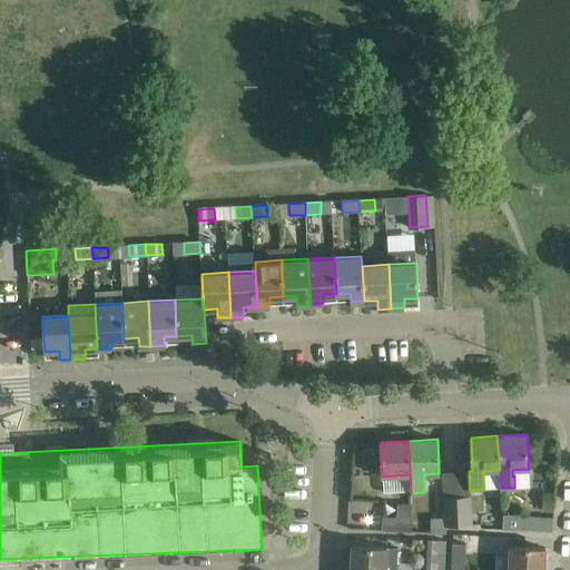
[(469,497),(455,498),(458,524),(471,523),(469,497)]
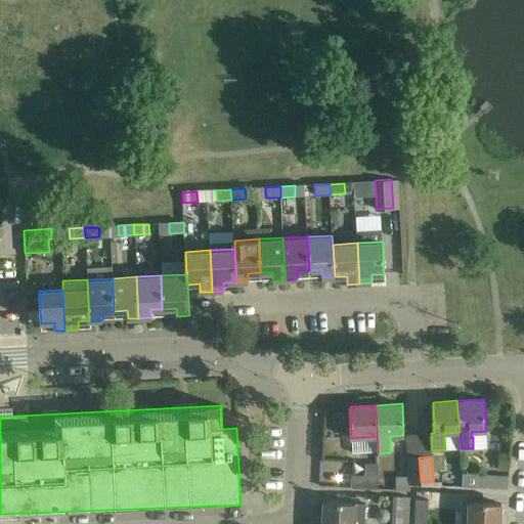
[(421,482),(419,457),(407,457),(408,476),(396,477),(397,489),(409,490),(409,483),(421,482)]
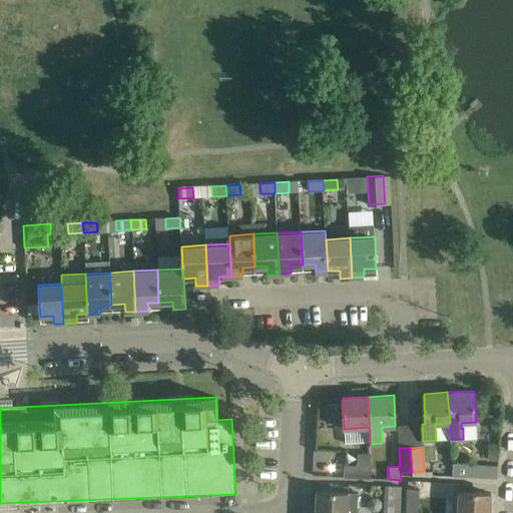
[(370,478),(370,465),(370,454),(358,454),(359,466),(344,466),(344,477),(370,478)]
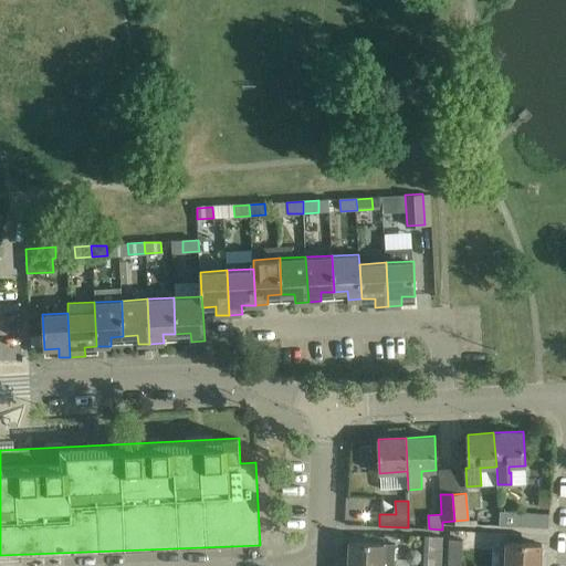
[(549,514),(528,513),(500,512),(499,526),(548,527),(549,514)]
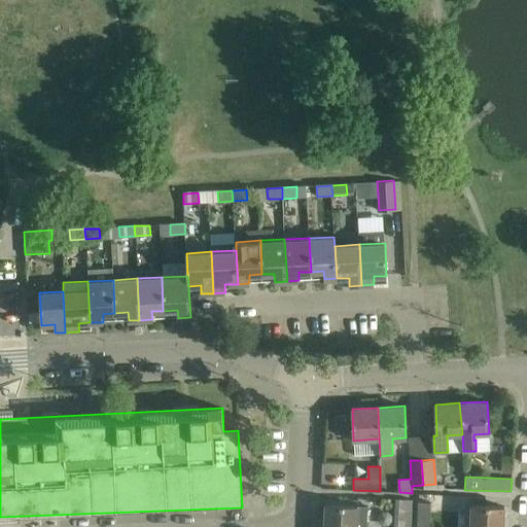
[(397,526),(411,526),(413,500),(395,499),(394,510),(398,511),(397,526)]
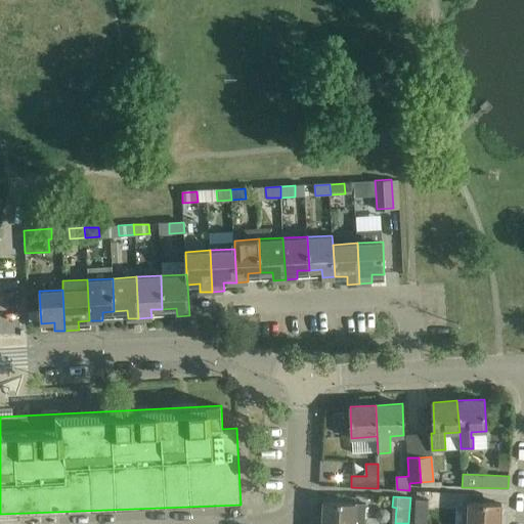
[(416,499),(413,523),(416,523),(426,523),(428,500),(416,499)]
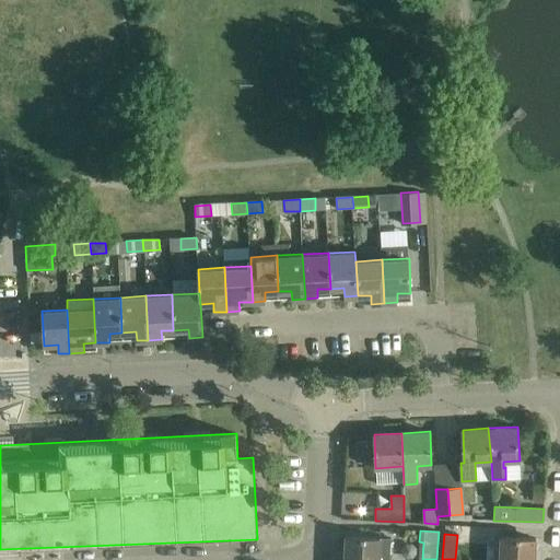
[(343,559),(389,559),(392,538),(346,536),(343,559)]
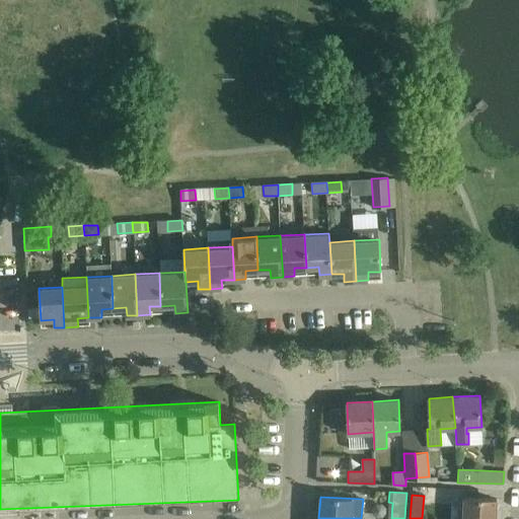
[(464,497),(462,518),(496,518),(497,499),(464,497)]
